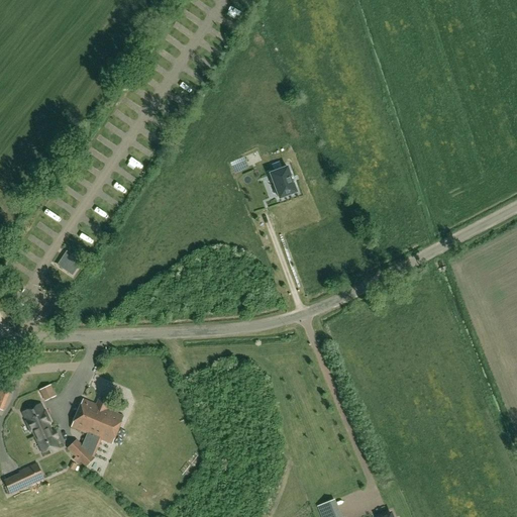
[(271,174),(270,174),(271,175),(279,198),(280,199),(281,199),(281,198),(296,193),(297,193),(296,192),(293,183),(294,183),(292,177),(291,177),(288,169),(288,168),(288,167),(286,168),(287,168),(271,174)]
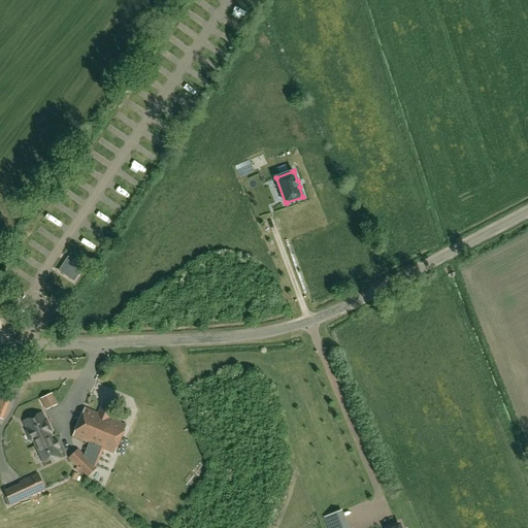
[(68,257),(62,266),(65,269),(62,273),(74,282),(84,267),(68,257)]
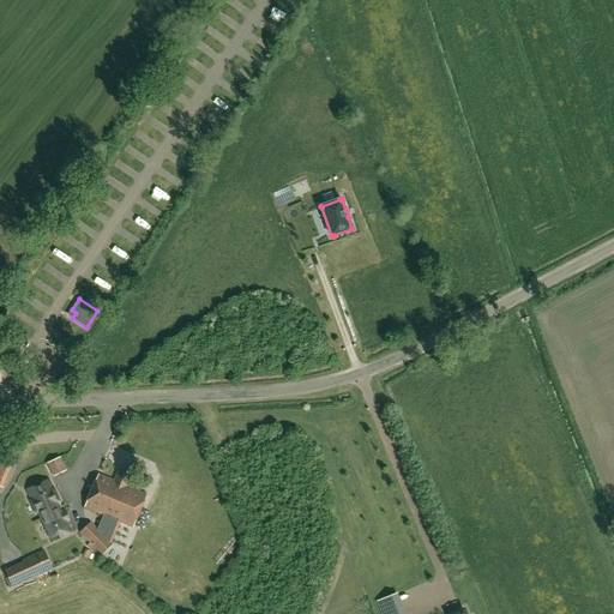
[(55,477),(65,474),(59,461),(49,465),(55,477)]
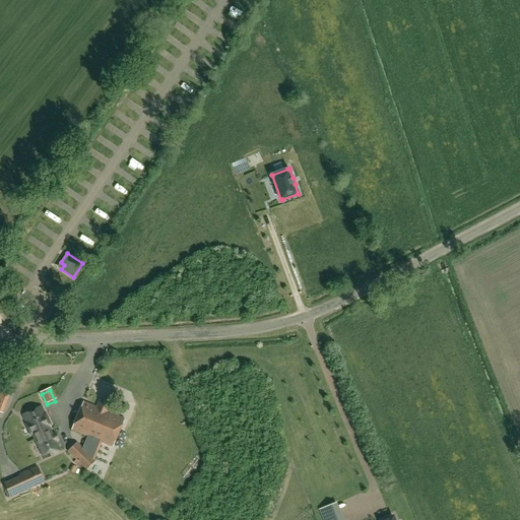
[(76,442),(68,450),(76,459),(82,465),(86,470),(95,460),(94,460),(102,443),(113,447),(125,418),(108,411),(111,404),(100,400),(96,406),(83,401),(72,430),(87,436),(82,448),(76,442)]
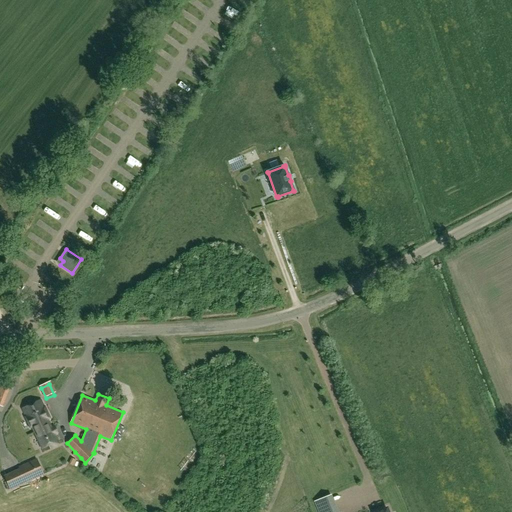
[(39,404),(23,411),(28,421),(29,421),(42,448),(49,444),(50,447),(58,443),(57,441),(54,434),(56,433),(53,427),(51,428),(45,414),(46,413),(42,402),(39,404)]
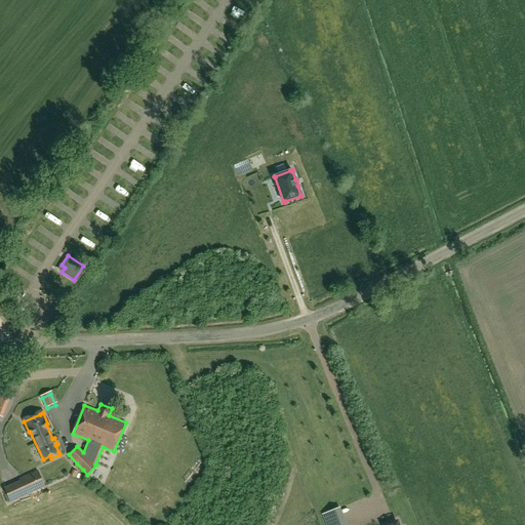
[(9,485),(4,487),(11,502),(16,500),(29,494),(39,490),(44,488),(43,485),(37,472),(9,485)]
